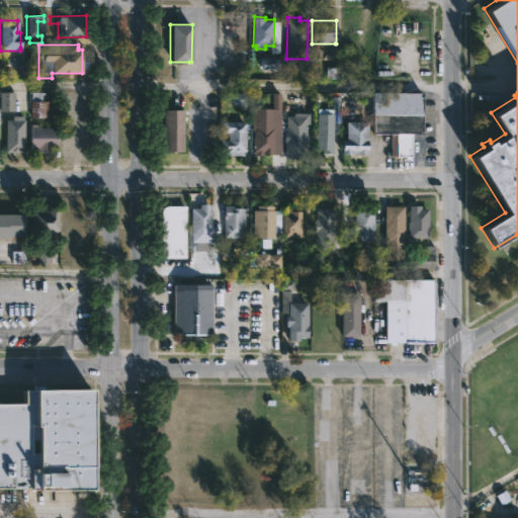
[(262,70),(277,70),(277,59),(262,59),(262,70)]
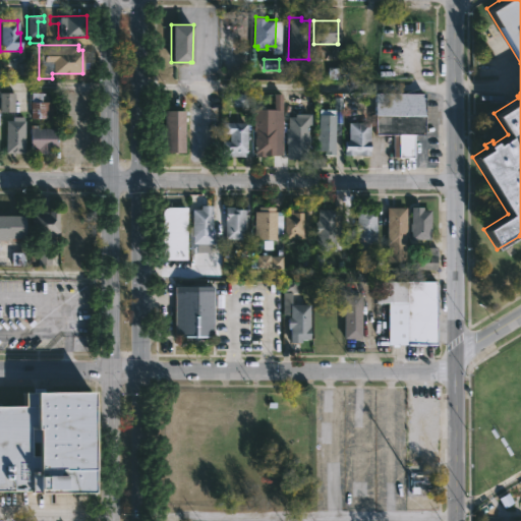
[(41,92),(41,102),(51,102),(51,118),(30,118),(30,92),(41,92)]
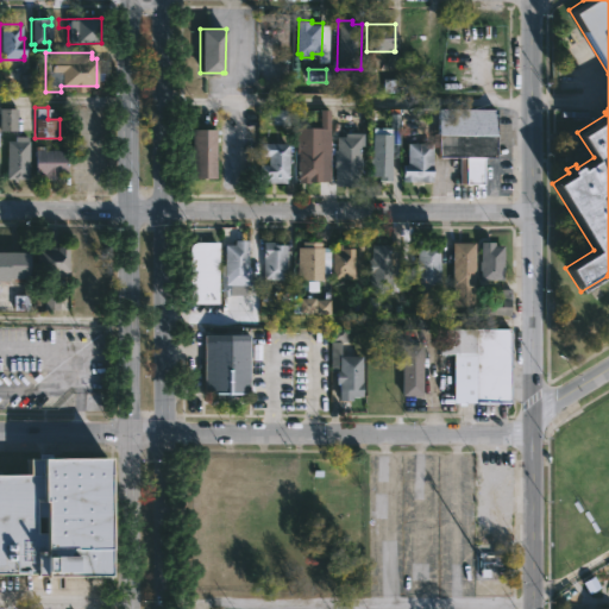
[(0,131),(16,131),(16,108),(0,108),(0,131)]
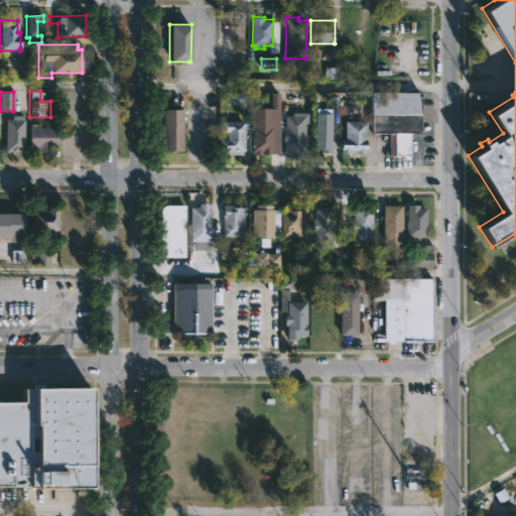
[(340,92),(340,121),(333,121),(332,151),(323,151),(323,148),(315,148),(315,139),(314,139),(314,132),(316,132),(317,107),(332,108),(332,92),(340,92)]
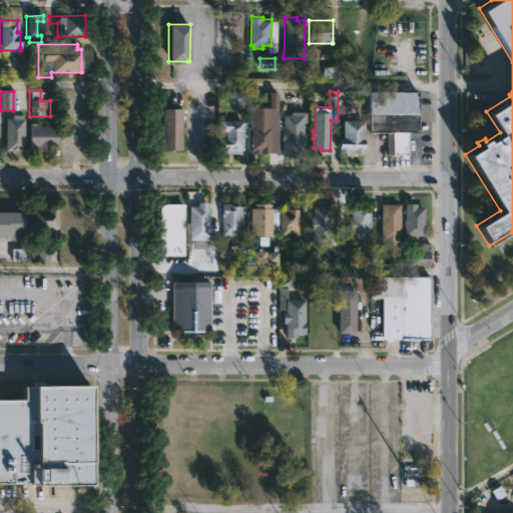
[(418,133),(407,133),(407,157),(401,157),(401,154),(387,154),(387,132),(369,132),(369,91),(418,91),(418,133)]
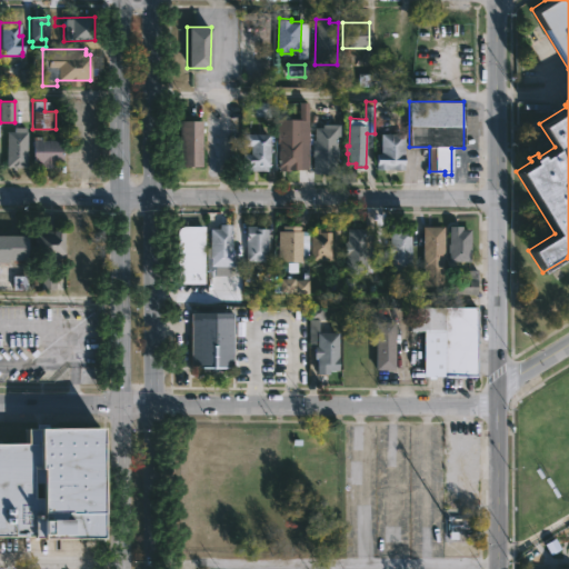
[(255,115),(267,115),(267,102),(255,102),(255,115)]
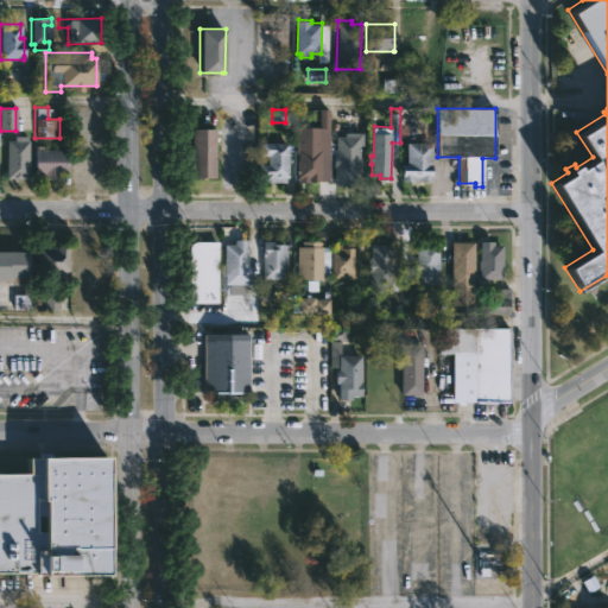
[(215,128),(215,178),(190,177),(190,164),(184,164),(185,151),(191,151),(191,128),(215,128)]
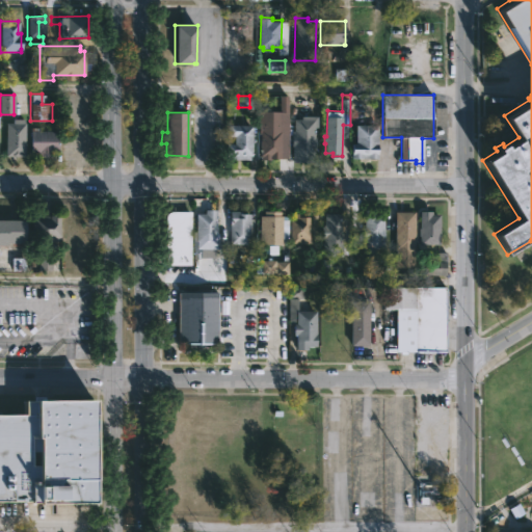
[(318,115),(318,127),(316,127),(315,136),(317,136),(316,162),(293,162),(293,129),(294,130),(295,117),(302,118),(302,114),(318,115)]
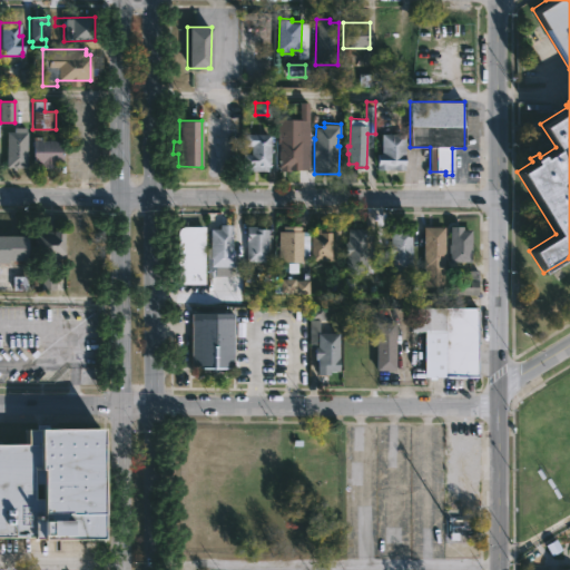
[(23,129),(26,168),(5,168),(5,131),(12,131),(11,127),(23,127),(23,129)]
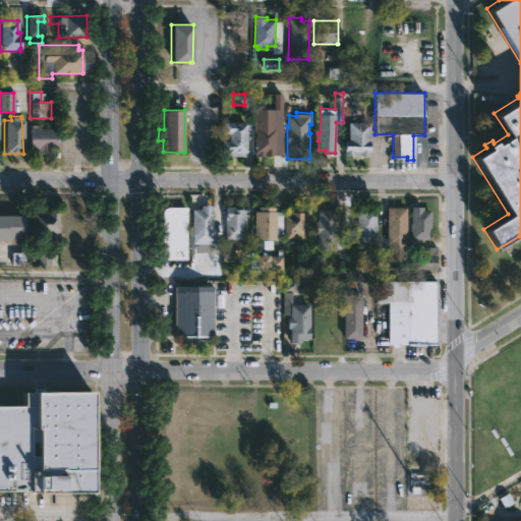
[(266,117),(266,120),(277,120),(276,156),(255,157),(254,119),(262,119),(262,116),(266,117)]
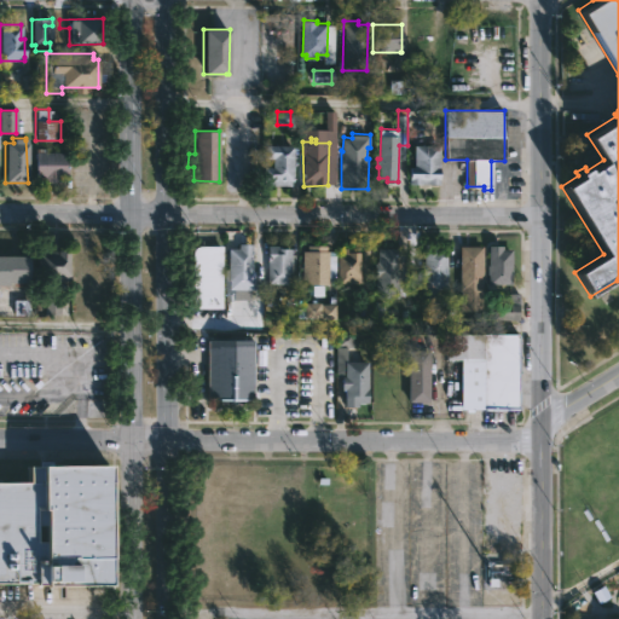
[(295,145),(294,181),(291,181),(291,184),(264,184),(264,166),(273,167),(273,157),(265,157),(266,144),(295,145)]
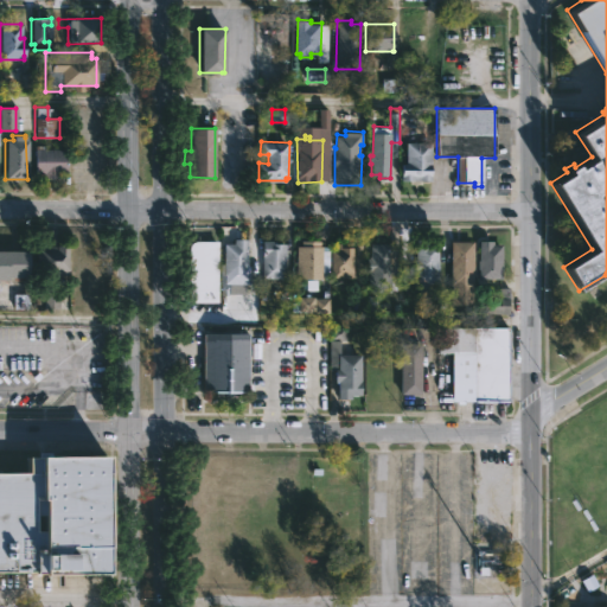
[(414,181),(401,180),(401,163),(406,163),(406,142),(430,144),(430,181),(414,181)]
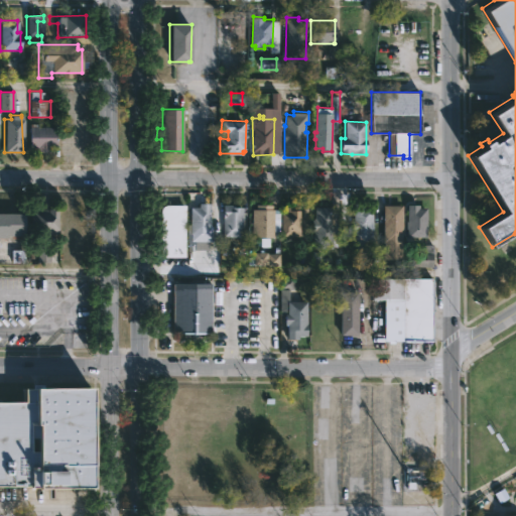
[(36,124),(36,127),(55,127),(55,148),(48,148),(48,152),(35,152),(35,147),(28,148),(28,124),(36,124)]
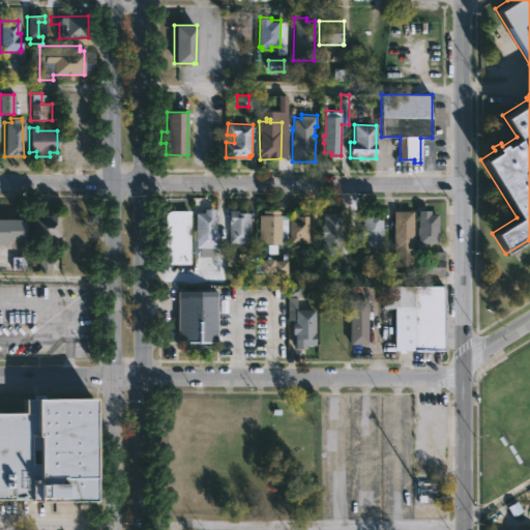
[(215,208),(217,248),(196,248),(195,240),(192,240),(192,231),(195,231),(195,213),(203,213),(203,208),(215,208)]
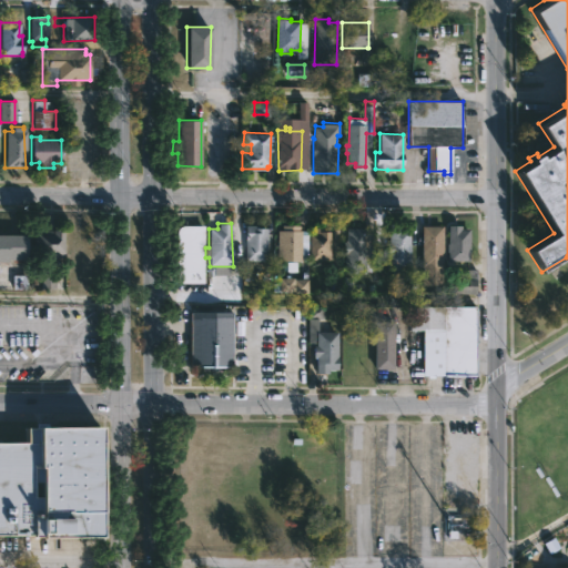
[(266,230),(265,262),(243,261),(244,225),(259,225),(257,229),(266,229),(266,230)]
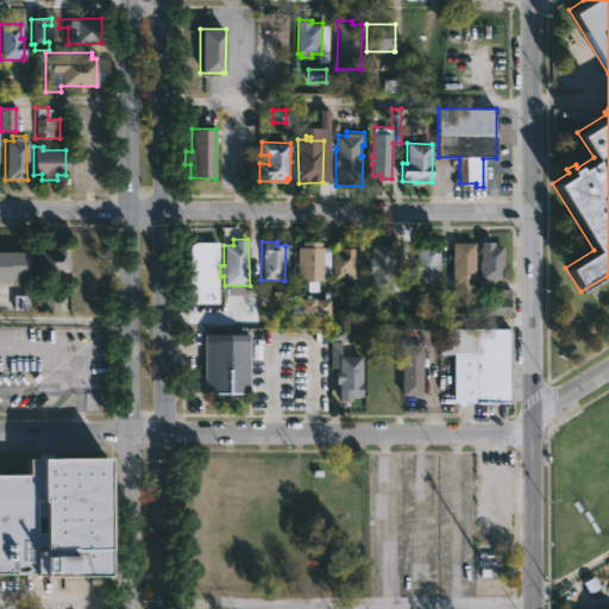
[(320,242),(320,246),(322,246),(322,251),(330,251),(330,275),(324,275),(324,280),(296,281),(296,248),(301,248),(301,242),(320,242)]
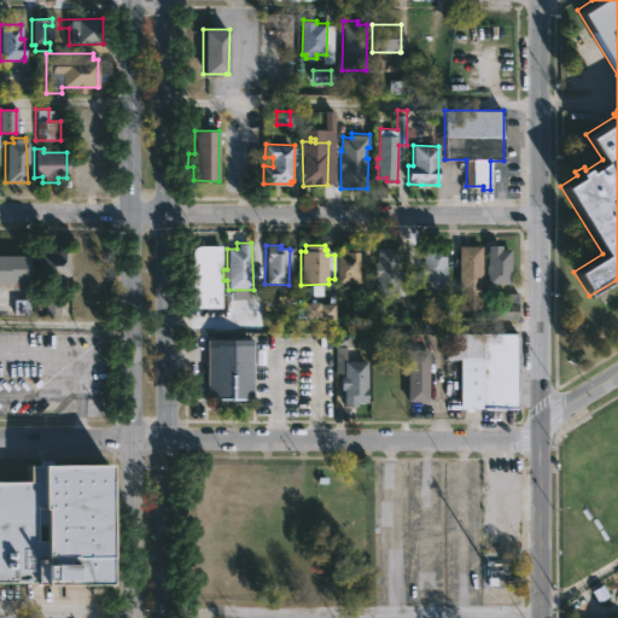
[(447,263),(445,289),(424,289),(424,277),(421,277),(423,245),(447,245),(447,263)]
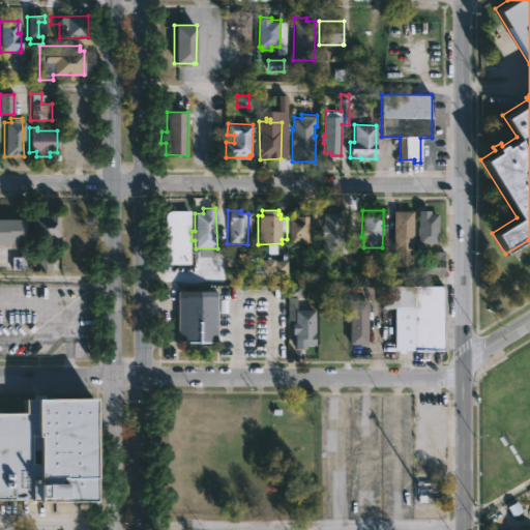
[(398,249),(392,249),(392,210),(412,210),(412,249),(398,249)]
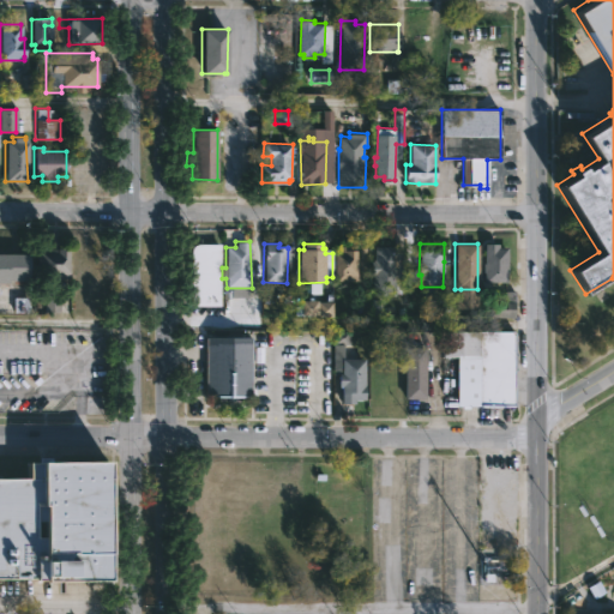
[(498,244),(498,247),(507,247),(506,283),(483,282),(483,244),(498,244)]
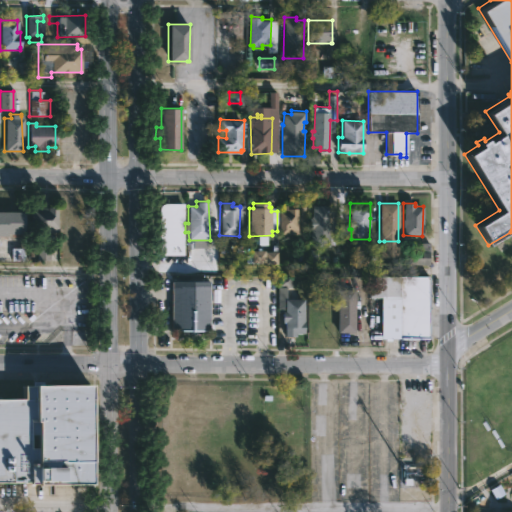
[(183,255),(157,255),(158,208),(161,205),(178,204),(183,207),(183,255)]
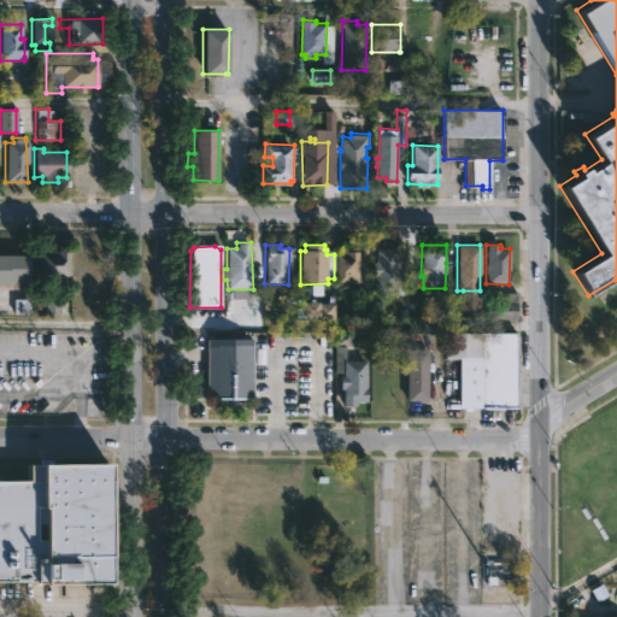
[(398,248),(395,298),(372,297),(374,276),(371,276),(372,262),(376,262),(376,247),(398,248)]
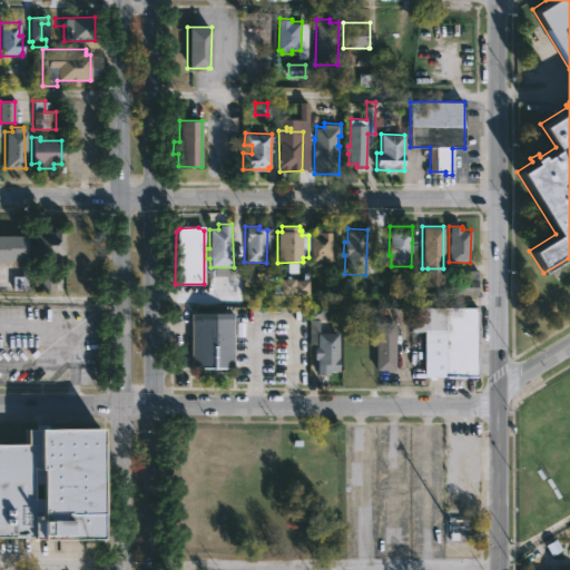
[(321,229),(321,232),(330,233),(330,262),(310,261),(311,229),(321,229)]
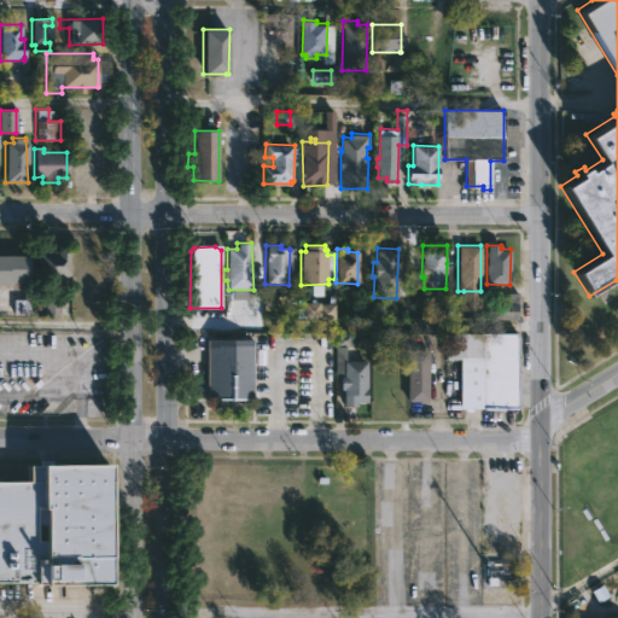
[(70,280),(40,280),(40,251),(69,250),(70,280)]
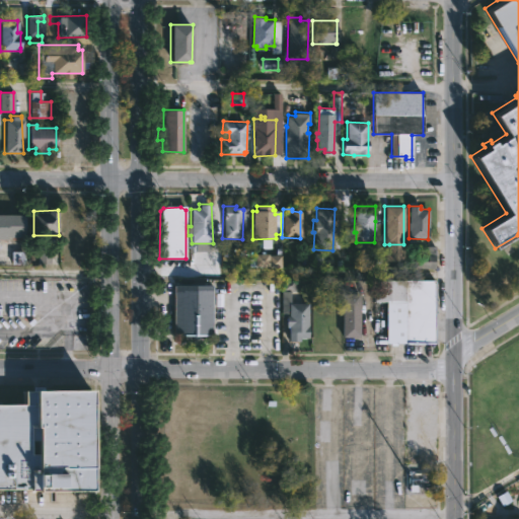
[(0,214),(25,214),(25,236),(9,236),(9,239),(0,239),(0,214)]
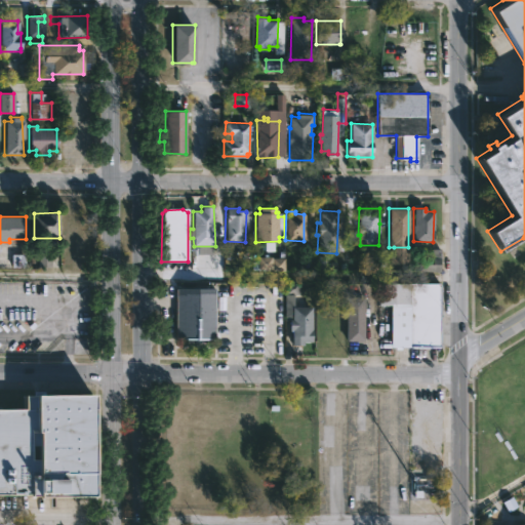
[(440,271),(417,271),(417,257),(428,257),(428,254),(431,254),(431,249),(440,249),(440,271)]
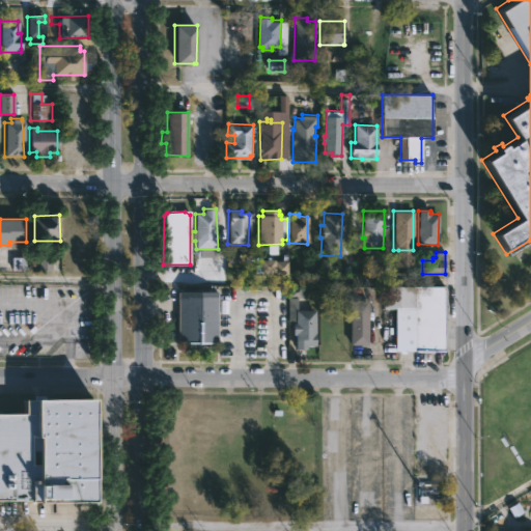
[(260,260),(260,274),(287,273),(287,260),(260,260)]
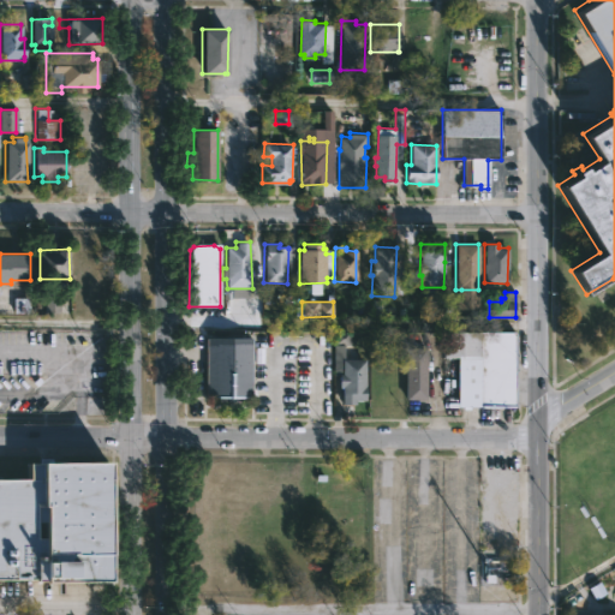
[(345,346),(345,359),(366,359),(366,401),(357,401),(357,406),(344,405),(344,388),(340,388),(340,376),(334,376),(335,330),(351,330),(351,346),(345,346)]
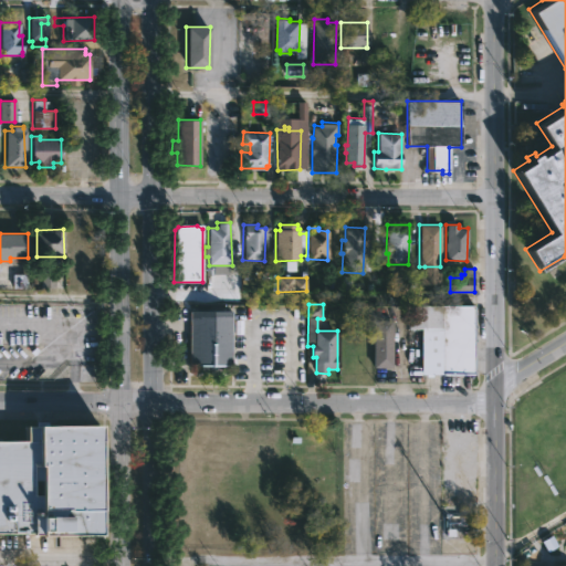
[(474,306),(474,374),(423,374),(423,329),(407,329),(407,306),(474,306)]
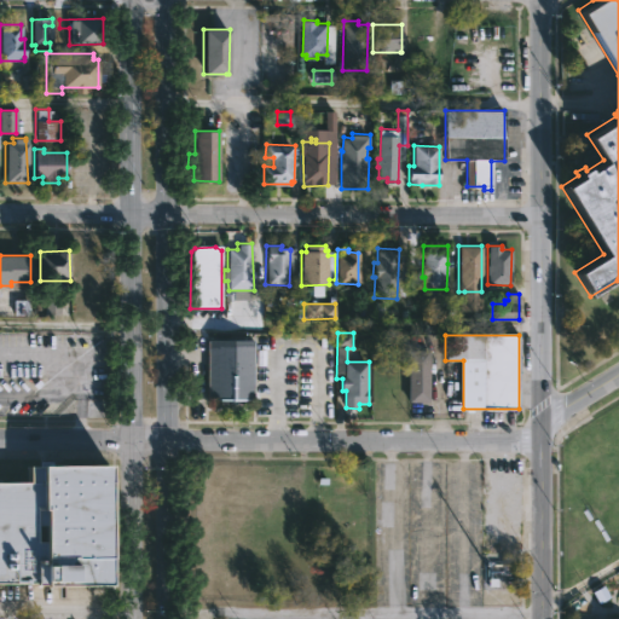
[(208,400),(206,400),(206,341),(253,341),(253,400),(208,400)]
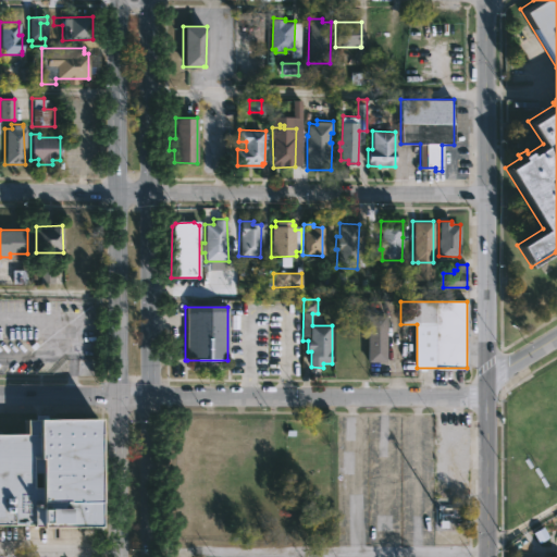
[(371,362),(368,362),(368,316),(386,316),(386,362),(371,362)]
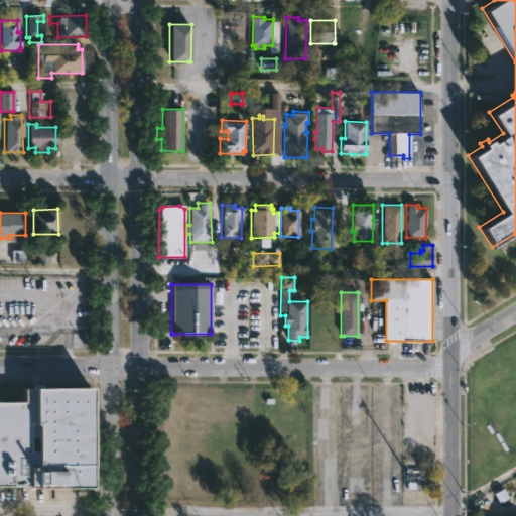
[(42,384),(42,390),(90,390),(91,491),(35,491),(27,490),(27,488),(0,488),(0,403),(21,403),(21,389),(31,389),(31,384),(42,384)]
